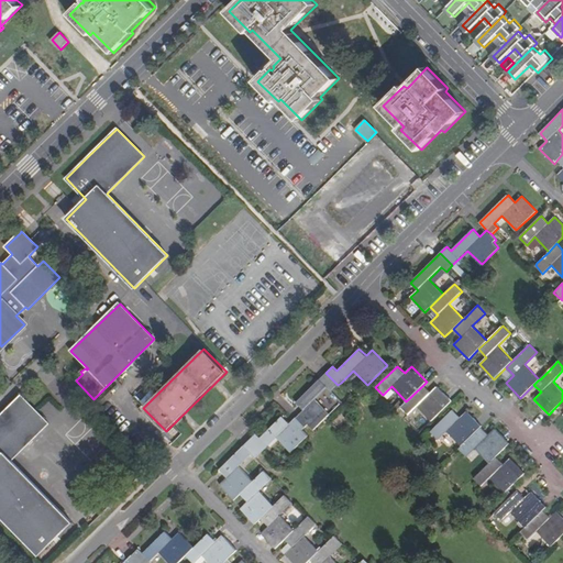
[(329,414),(315,399),(327,388),(331,392),(338,385),(326,373),(296,403),(304,410),(296,417),(306,427),(308,424),(312,430),(319,423),(329,414)]
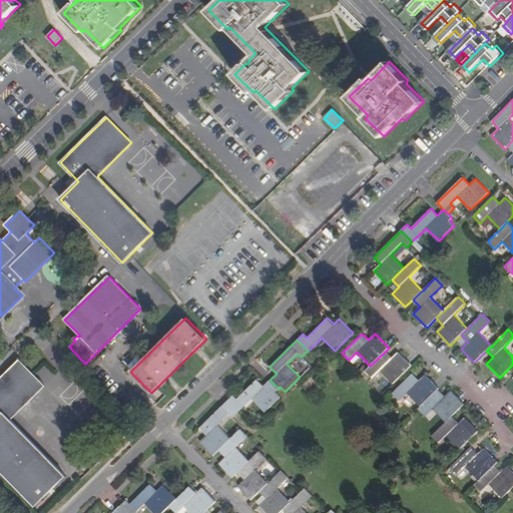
[(412,365),(398,352),(392,357),(386,351),(370,366),(366,370),(373,378),(381,370),(393,384),(412,365)]
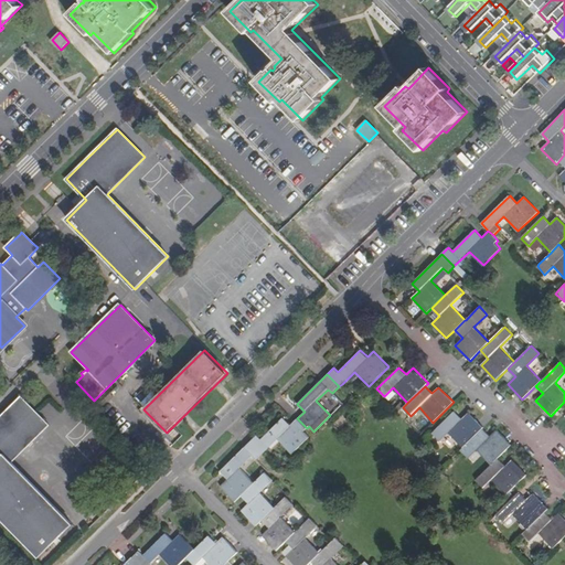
[(49,425),(21,397),(0,417),(0,515),(10,526),(39,556),(72,524),(54,507),(11,462),(49,425)]
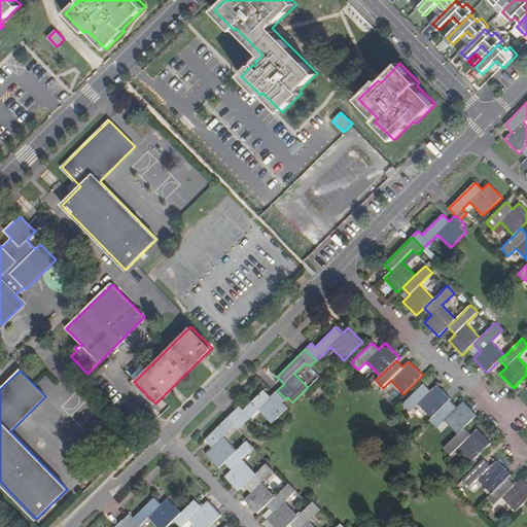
[(452,398),(437,384),(431,390),(424,384),(403,403),(411,412),(419,403),(431,417),(451,399),(452,398)]
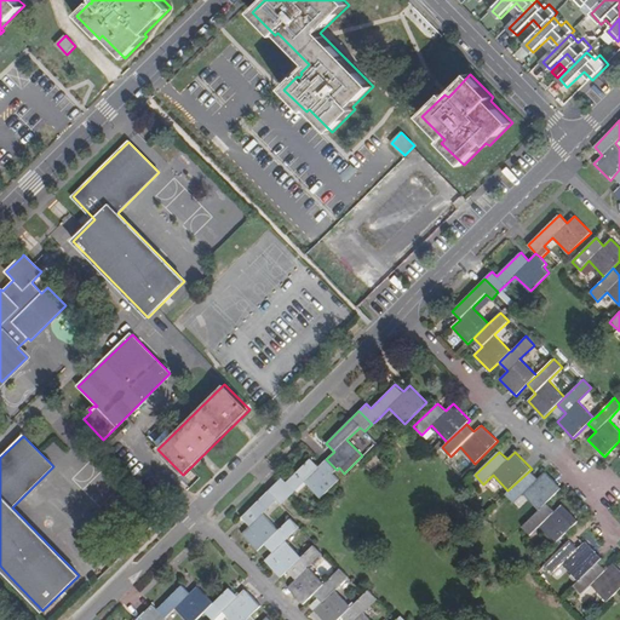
[(333,474),(337,470),(326,459),(319,466),(310,459),(286,482),(282,477),(275,484),(288,498),(291,495),(304,482),(320,498),(339,480),(333,474)]
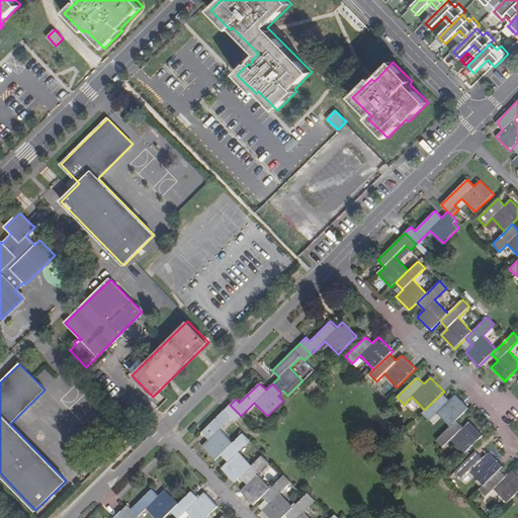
[(469,408),(455,394),(449,400),(443,393),(424,410),(422,413),(430,420),(437,413),(450,426),(456,420),(469,408)]
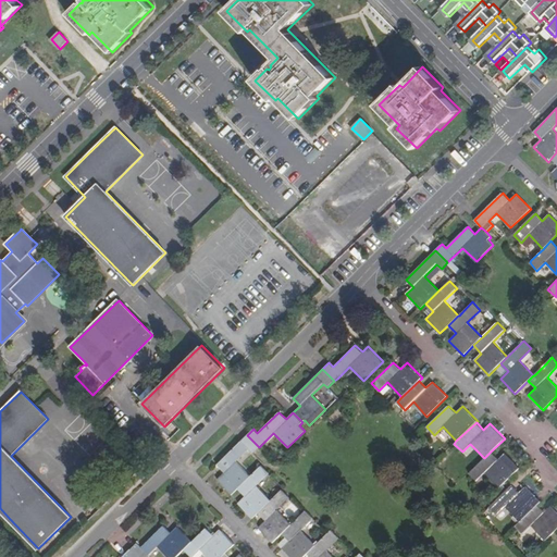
[(250,477),(236,461),(249,449),(252,453),(259,447),(247,435),(218,466),(224,473),(218,480),(232,494),(237,489),(250,477)]
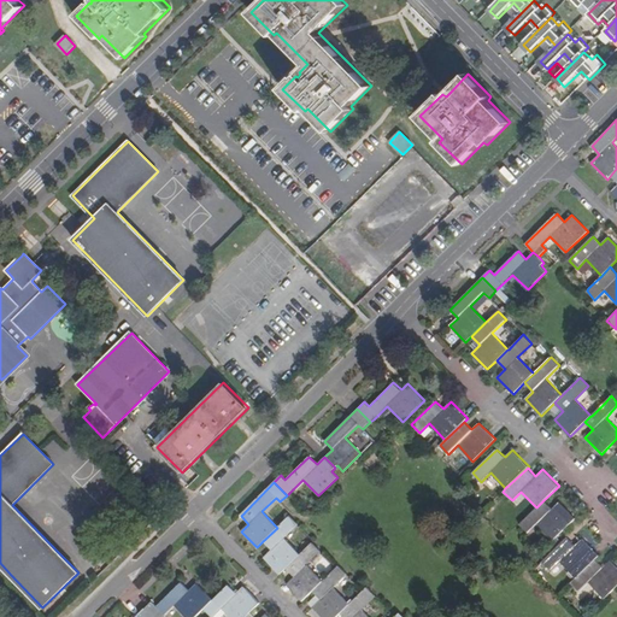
[(575,518),(558,501),(552,509),(544,500),(536,507),(523,521),(519,524),(528,533),(538,524),(553,540),(575,518)]
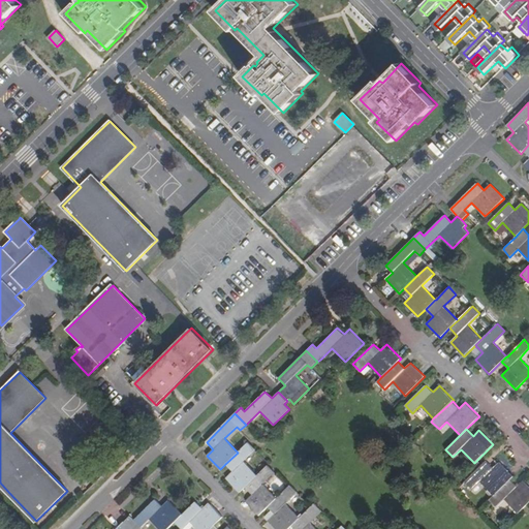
[(257,475),(244,461),(255,449),(251,445),(248,442),(238,453),(225,464),(232,471),(226,477),(240,493),(245,488),(257,475)]
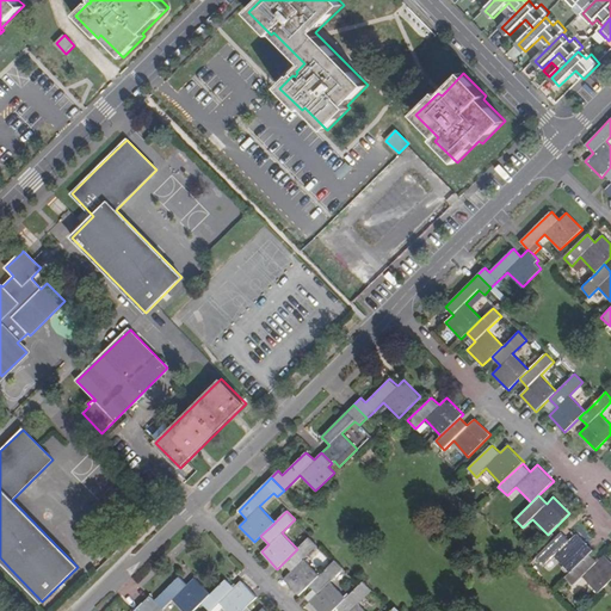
[(592,550),(576,534),(569,541),(561,534),(538,556),(547,565),(555,556),(571,572),(588,554),(592,550)]
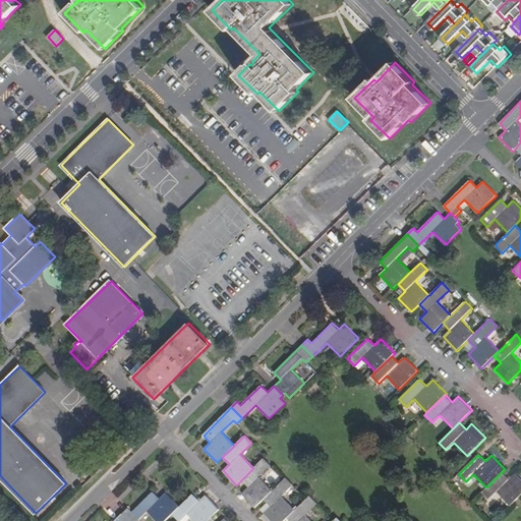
[(273,490),(259,476),(271,465),(264,458),(253,468),(241,480),(248,486),(241,494),(255,508),(264,500),(273,490)]
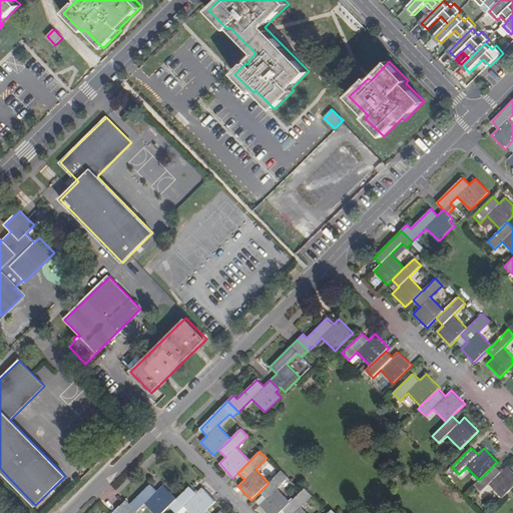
[(512,486),(512,470),(507,465),(501,472),(494,465),(479,480),(475,485),(482,492),(489,484),(503,497),(511,489),(512,486)]
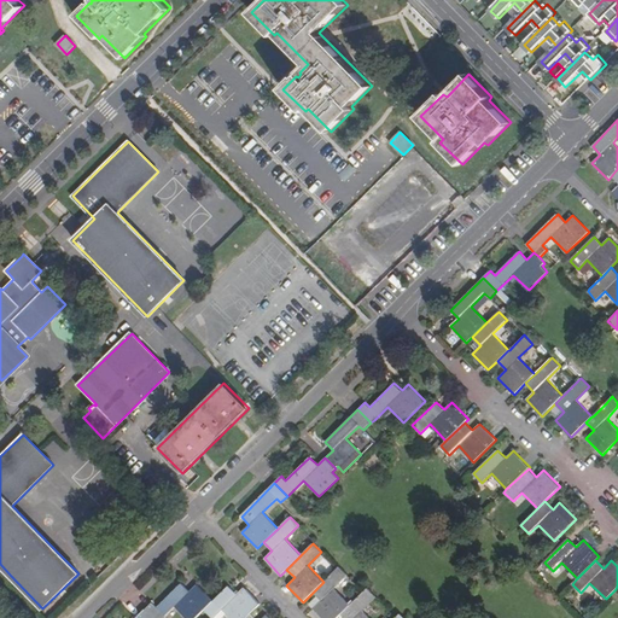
[(350,605),(334,589),(348,575),(339,566),(337,569),(324,582),(313,593),(321,600),(314,607),(324,617),(336,617),(340,613),(350,605)]
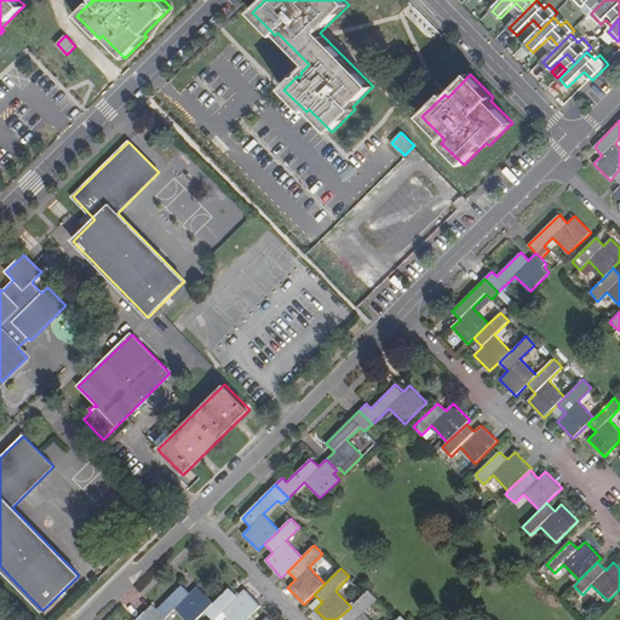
[(213,603),(196,586),(190,593),(182,585),(158,609),(153,604),(145,612),(154,619),(164,619),(176,609),(187,619),(195,619),(205,612),(213,603)]
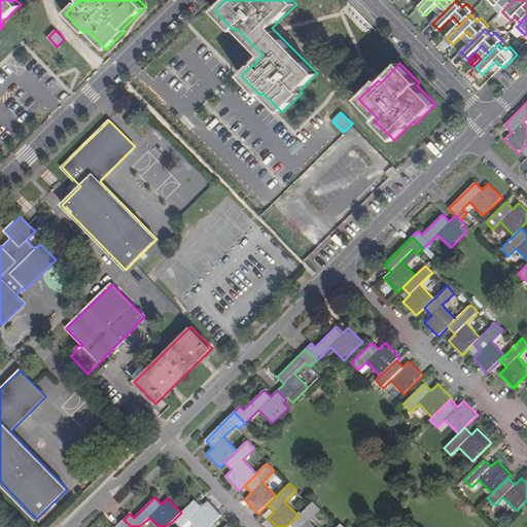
[(221,515),(208,500),(202,506),(195,499),(181,513),(174,520),(181,526),(189,520),(197,526),(209,526),(213,523),(221,515)]
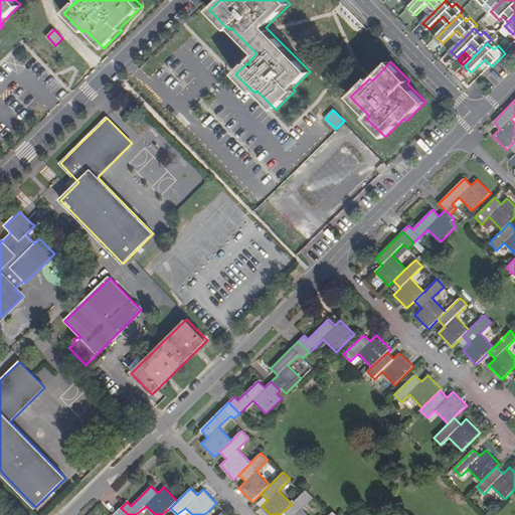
[(308,514),(302,508),(313,497),(306,490),(304,493),(292,504),(284,511),(287,514),(308,514)]
